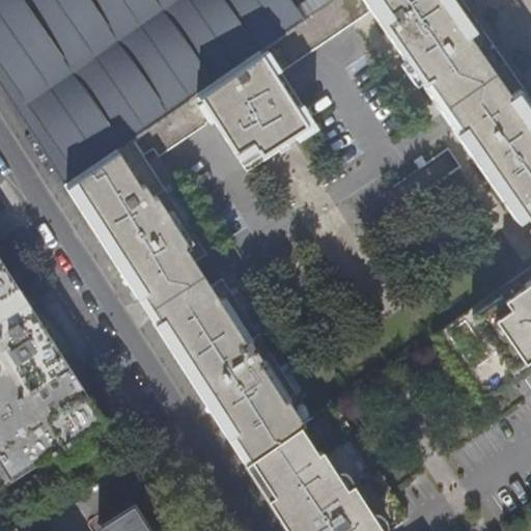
[(0,0),(0,87),(64,187),(335,0),(0,0)]
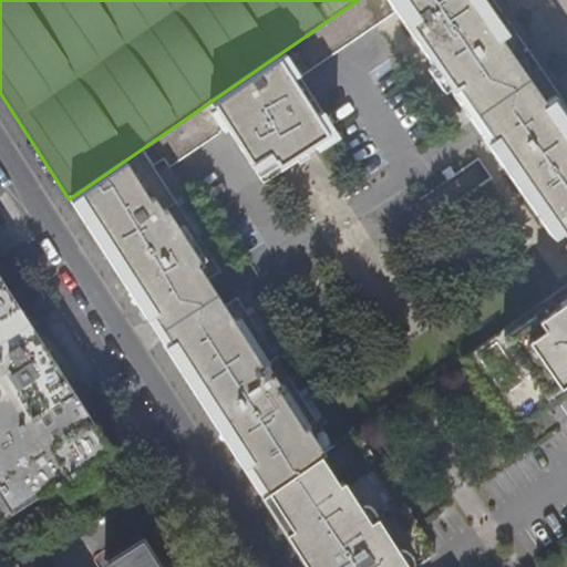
[(566,113),(490,0),(358,0),(69,199),(146,320),(153,316),(165,334),(171,342),(164,347),(263,500),(333,450),(312,414),(299,394),(277,360),(246,312),(237,299),(225,307),(219,299),(207,280),(220,272),(197,236),(176,203),(152,167),(163,160),(168,168),(222,135),(220,133),(227,130),(259,179),(334,132),(301,80),(397,13),(548,241),(557,235),(566,248),(566,113)]
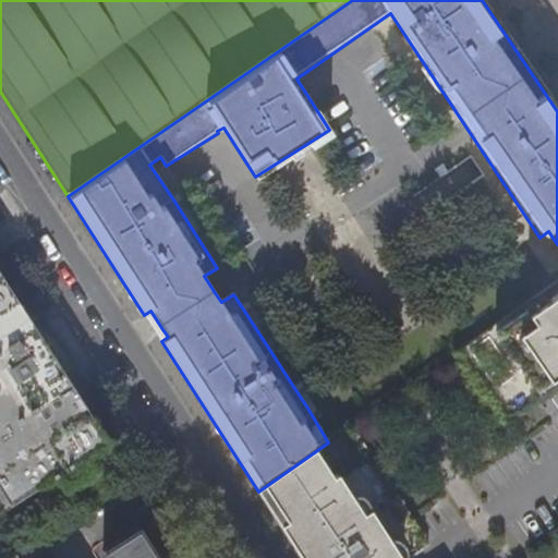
[(179,195),(173,199),(194,232),(201,228),(179,195)]
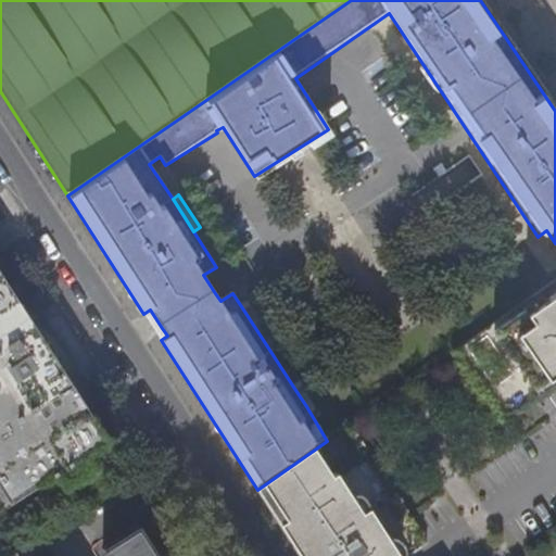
[(0,273),(0,287),(9,301),(12,311),(3,316),(15,335),(26,328),(63,386),(54,392),(91,449),(108,439),(0,273)]
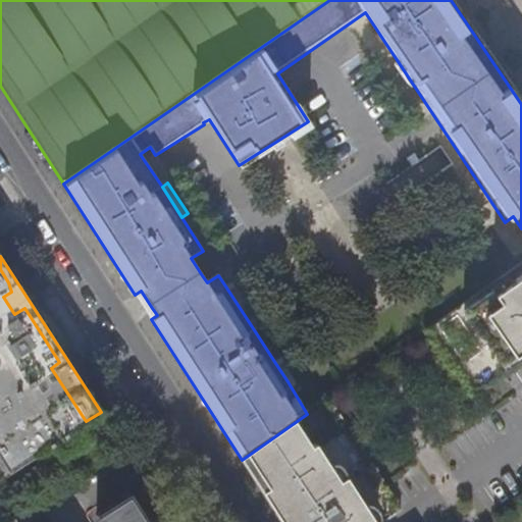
[(521,367),(521,267),(423,335),(469,404),(521,367)]
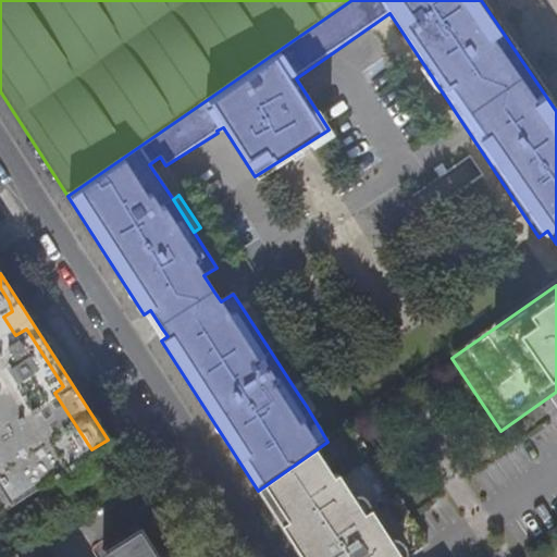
[(0,287),(0,453),(24,493),(34,487),(58,471),(84,455),(91,449),(54,393),(63,386),(26,329),(15,335),(3,317),(12,311),(9,301),(0,287)]
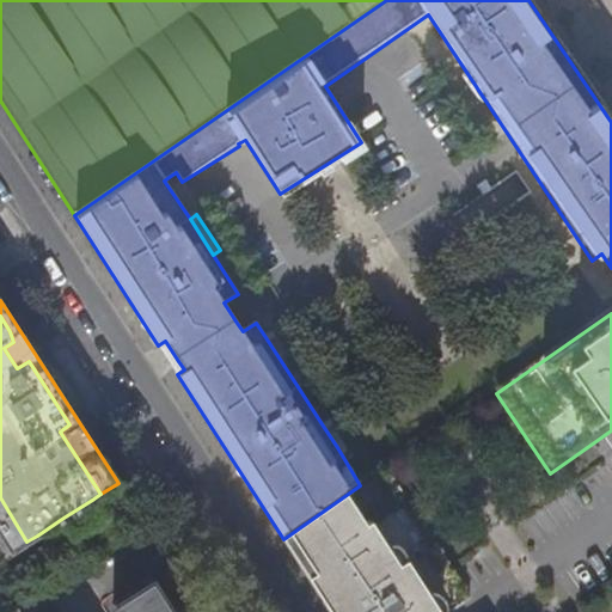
[(273,332),(265,337),(299,389),(306,383),(273,332)]
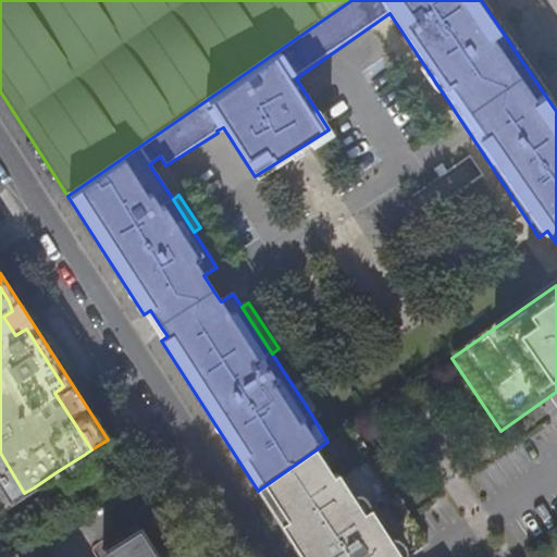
[(294,387),(307,407),(313,404),(300,383),(294,387)]
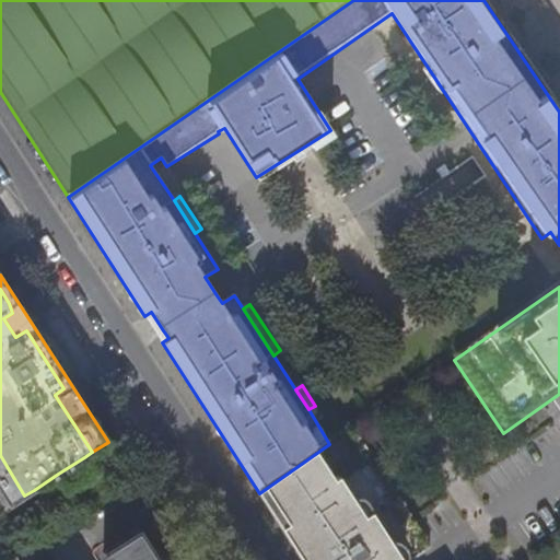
[(259,493),(300,559),(417,559),(430,552),(351,430),(329,444),(259,493)]
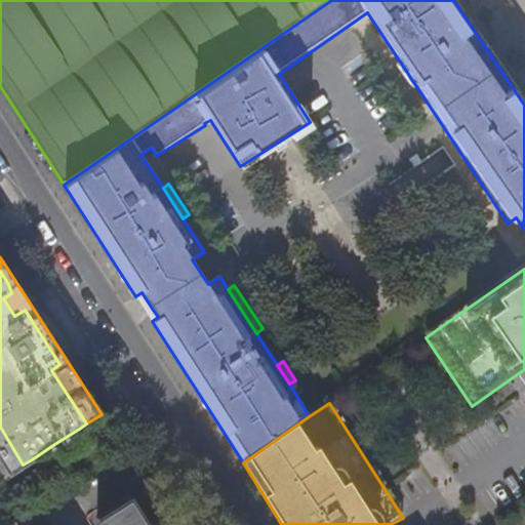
[(0,479),(23,465),(0,427),(0,479)]
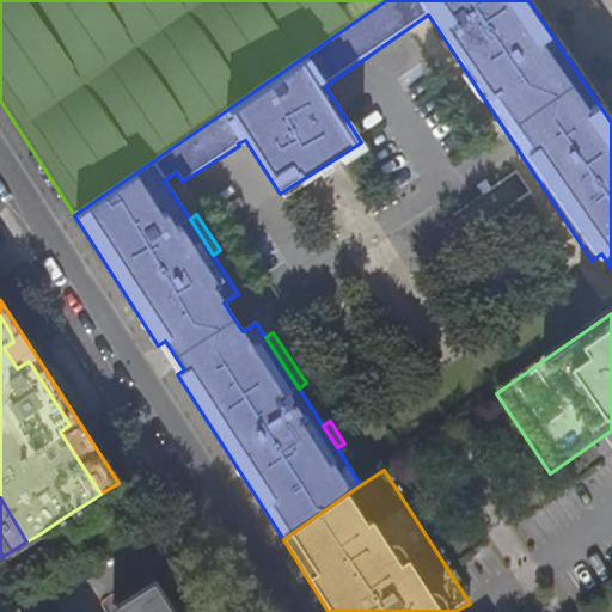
[(92,500),(63,518),(72,531),(101,512),(92,500)]
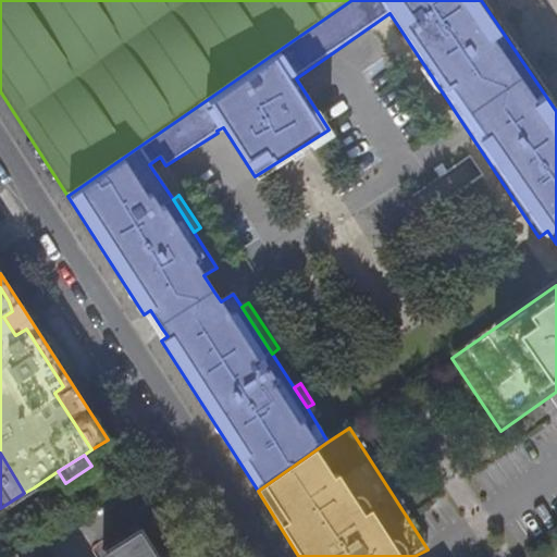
[(173,481),(168,470),(149,482),(152,487),(156,491),(173,481)]
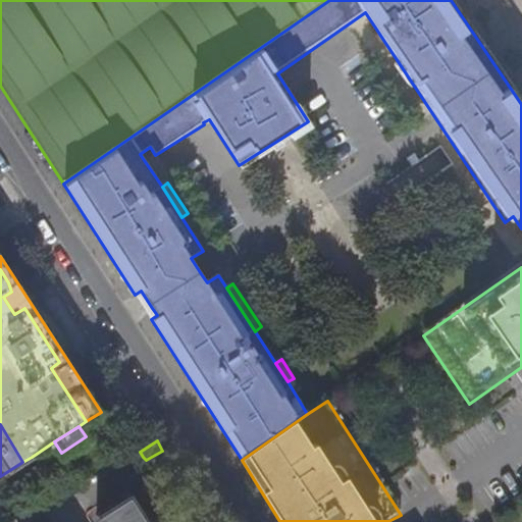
[(164,521),(143,488),(99,515),(103,521),(164,521)]
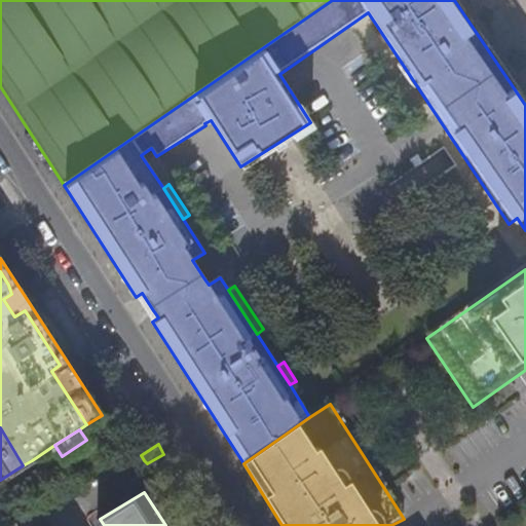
[(0,501),(0,525),(10,525),(5,500),(0,501)]
